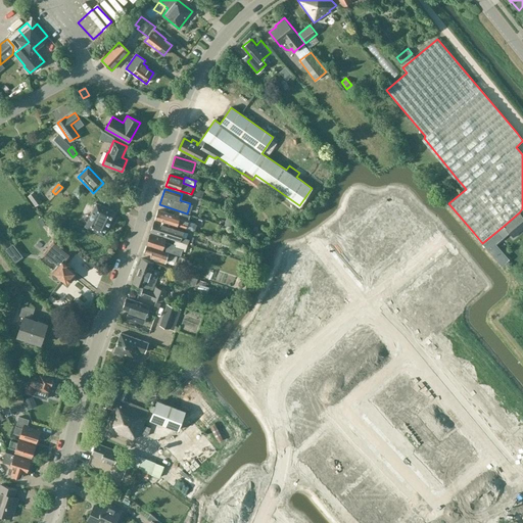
[(204,191),(198,189),(195,194),(201,197),(204,191)]
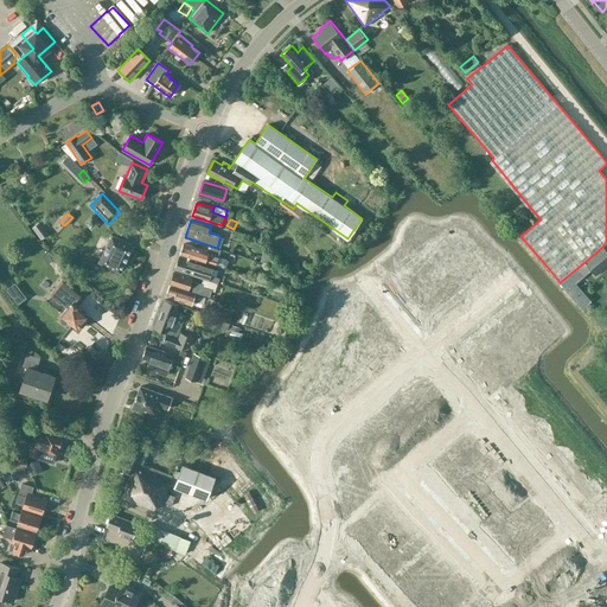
[(39,223),(32,228),(40,240),(48,234),(39,223)]
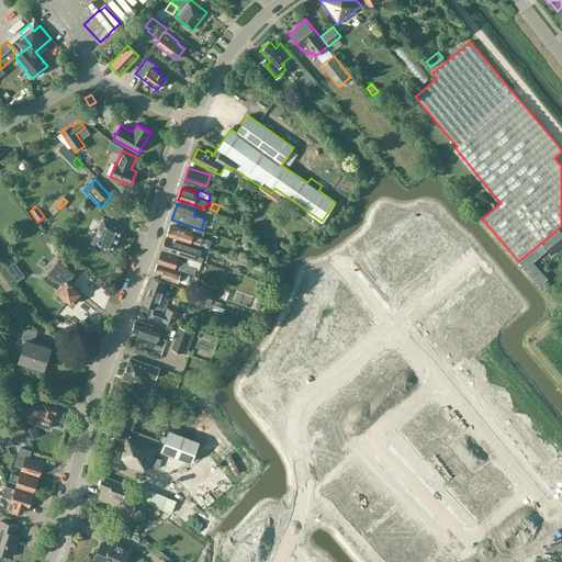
[(415,216),(405,225),(416,237),(425,229),(415,216)]
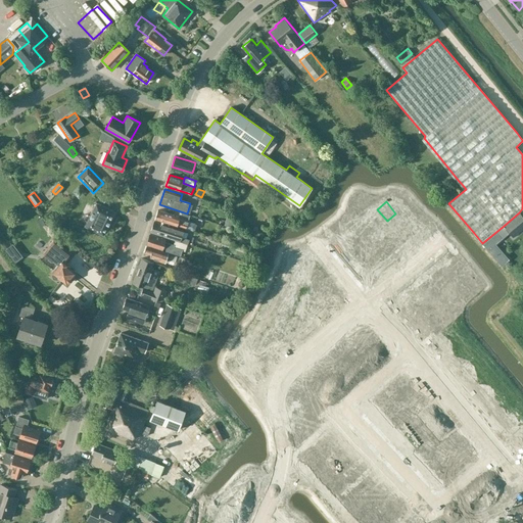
[(114,211),(96,202),(85,226),(103,235),(114,211)]
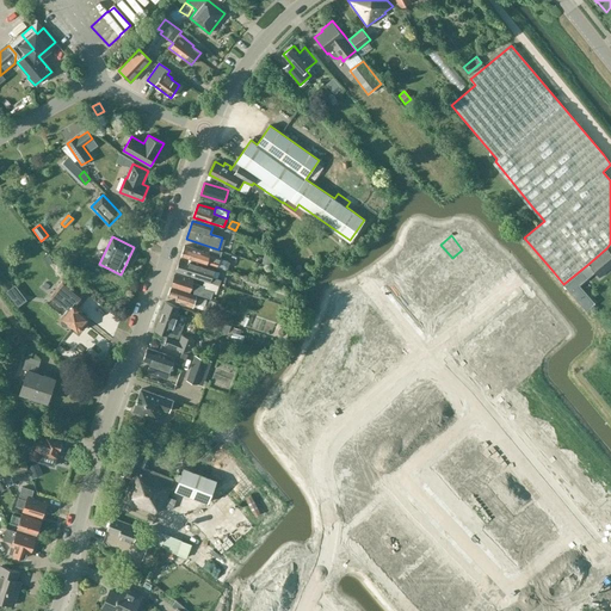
[(440,245),(431,253),(442,266),(452,258),(440,245)]
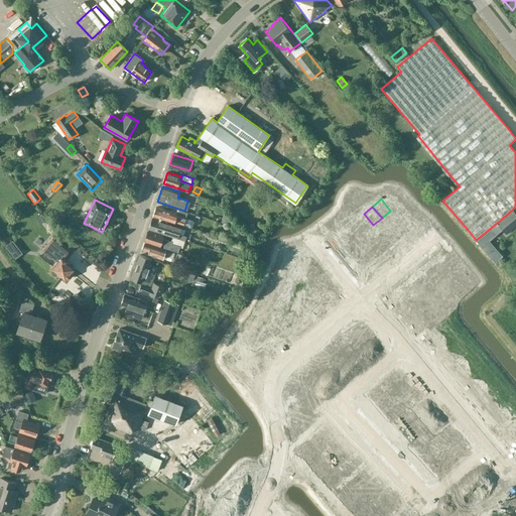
[(155,208),(153,216),(183,225),(190,227),(192,226),(194,225),(194,222),(192,220),(185,218),(187,212),(177,209),(176,214),(155,208)]
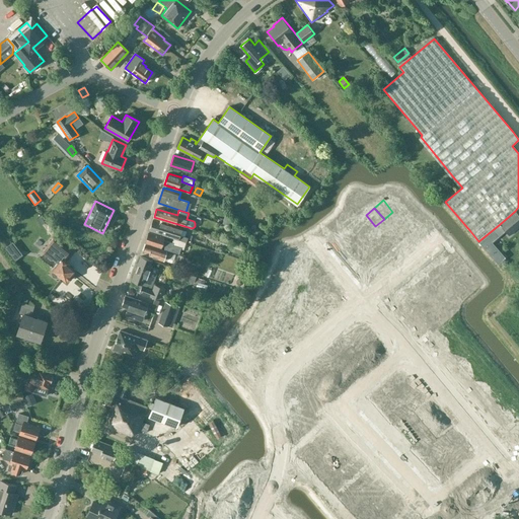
[(518,215),(515,211),(500,224),(507,232),(518,222),(518,215)]
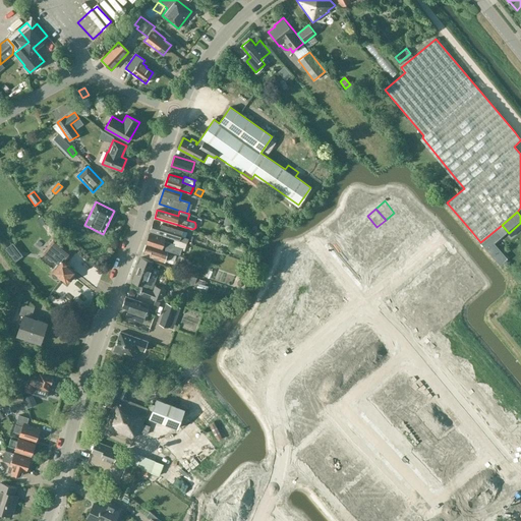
[(394,213),(386,220),(395,232),(404,225),(394,213)]
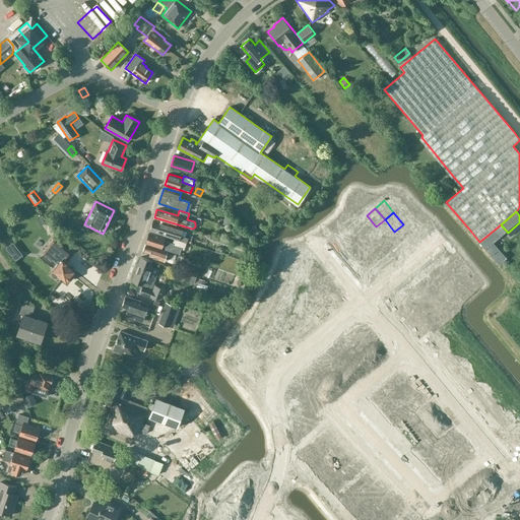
[(367,215),(358,221),(368,234),(376,226),(367,215)]
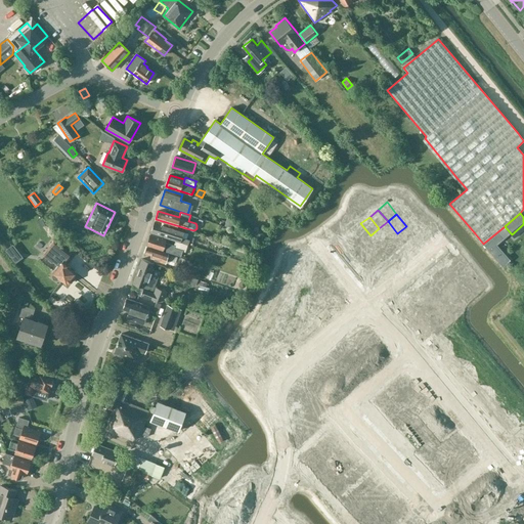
[(388,221),(379,228),(389,241),(397,233),(388,221)]
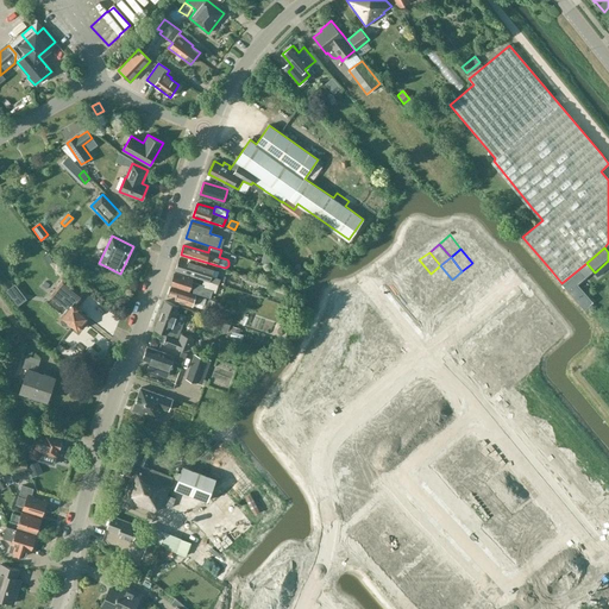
[(214,269),(196,263),(180,258),(176,270),(202,278),(205,278),(203,280),(219,284),(220,278),(212,276),(214,269)]
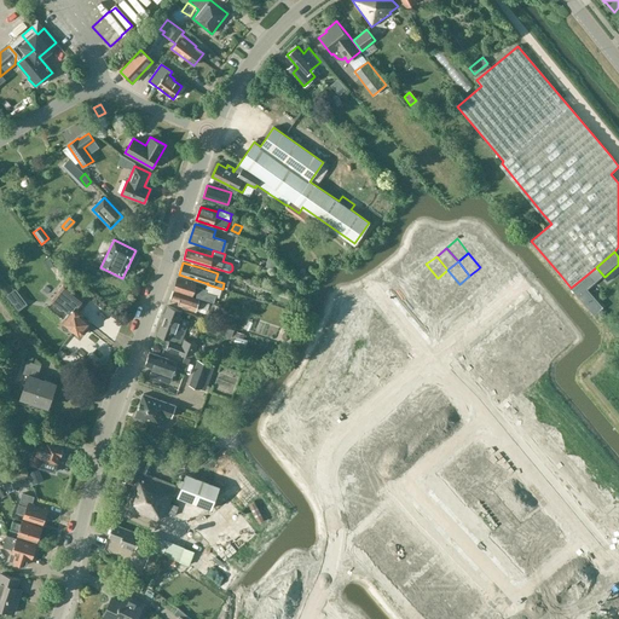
[(426,264),(416,272),(428,287),(438,278),(426,264)]
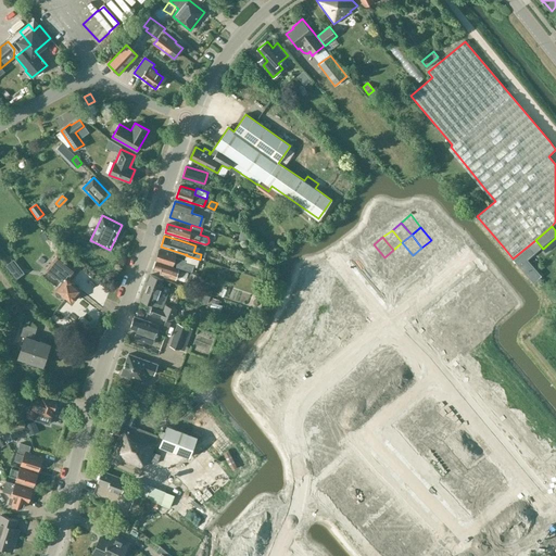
[(402,242),(393,250),(404,263),(413,255),(402,242)]
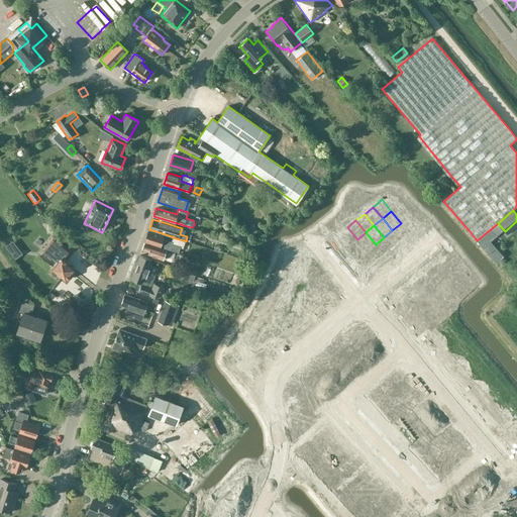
[(347,227),(339,234),(349,246),(357,239),(347,227)]
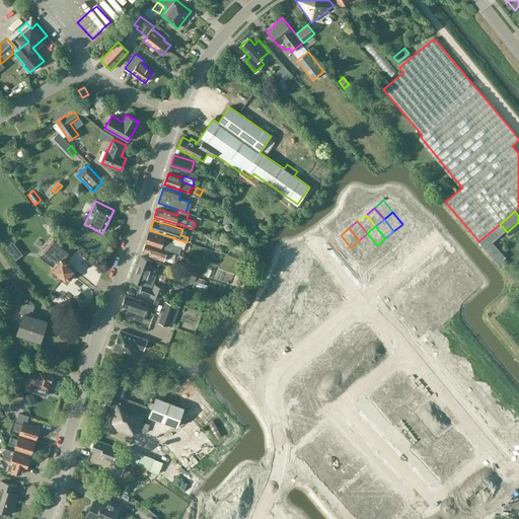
[(494,230),(479,242),(498,264),(505,256),(492,242),(499,236),(494,230)]
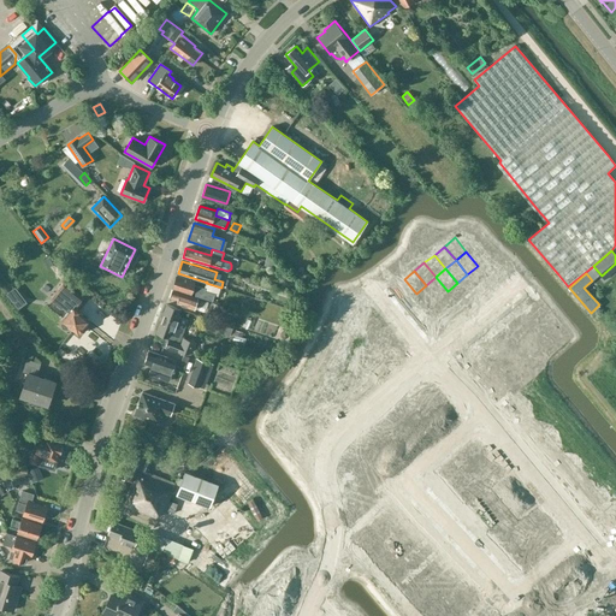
[(206,283),(205,288),(195,284),(195,282),(178,276),(173,288),(191,294),(213,301),(214,295),(218,296),(221,288),(206,283)]
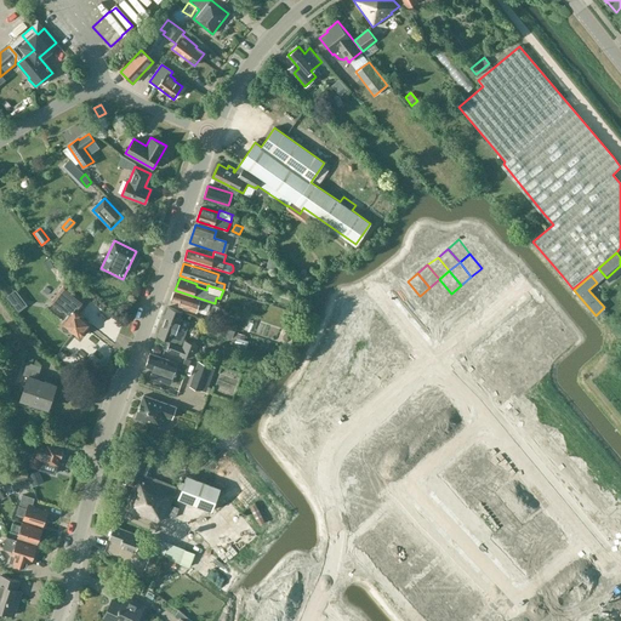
[(439,279),(429,288),(442,302),(451,294),(439,279)]
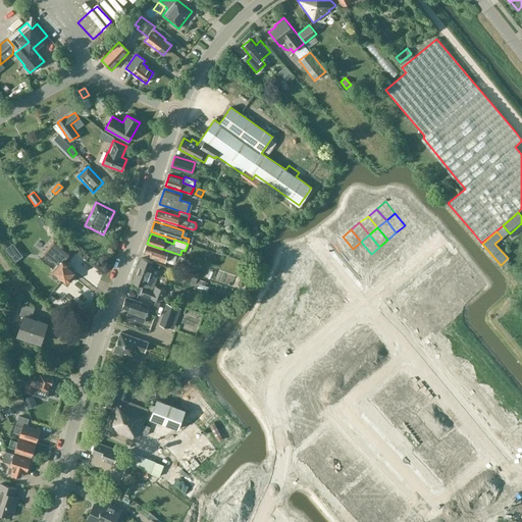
[(54,240),(42,254),(52,262),(54,260),(59,263),(53,271),(54,272),(53,274),(53,278),(57,277),(58,276),(59,276),(60,274),(68,280),(71,280),(70,277),(72,275),(70,274),(74,270),(67,265),(68,264),(62,259),(68,251),(54,240)]
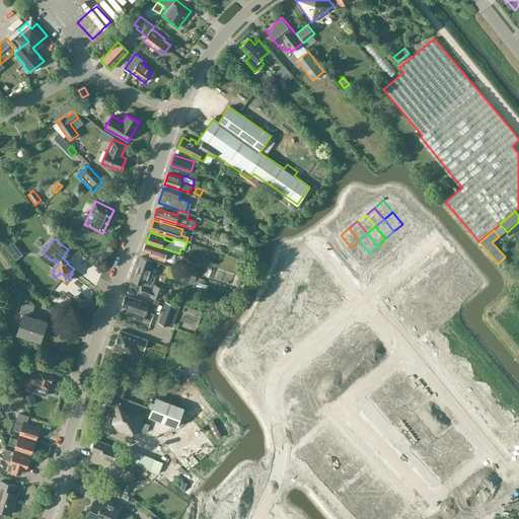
[(359,240),(351,247),(361,260),(369,252),(359,240)]
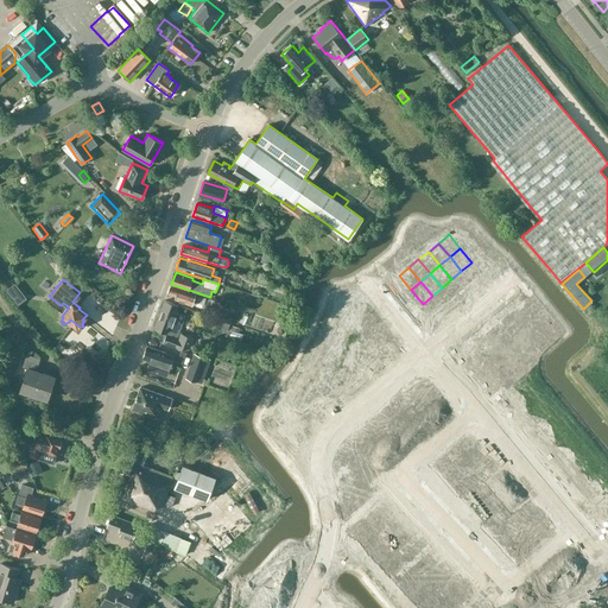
[(221,303),(195,295),(170,286),(168,295),(176,297),(175,299),(192,305),(194,302),(220,309),(221,303)]
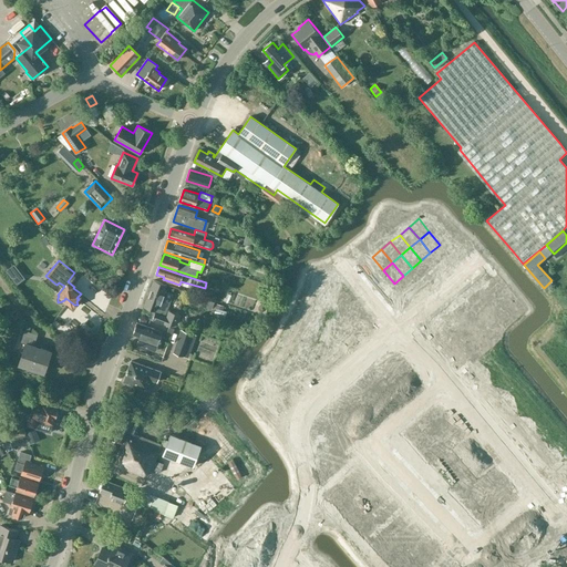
[(275,270),(272,277),(276,278),(281,280),(284,274),(282,274),(275,270)]
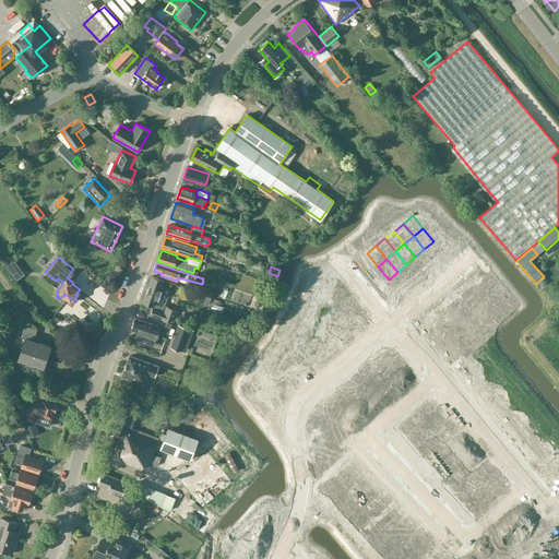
[(490,272),(478,282),(495,300),(500,295),(497,290),(502,286),(490,272)]
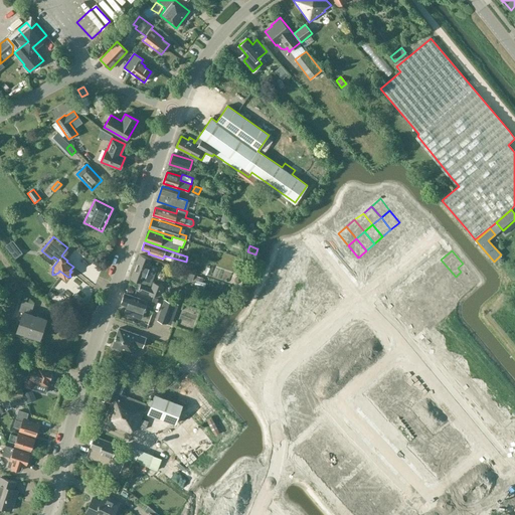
[(158,268),(152,266),(150,265),(151,260),(140,254),(131,279),(151,286),(158,268)]
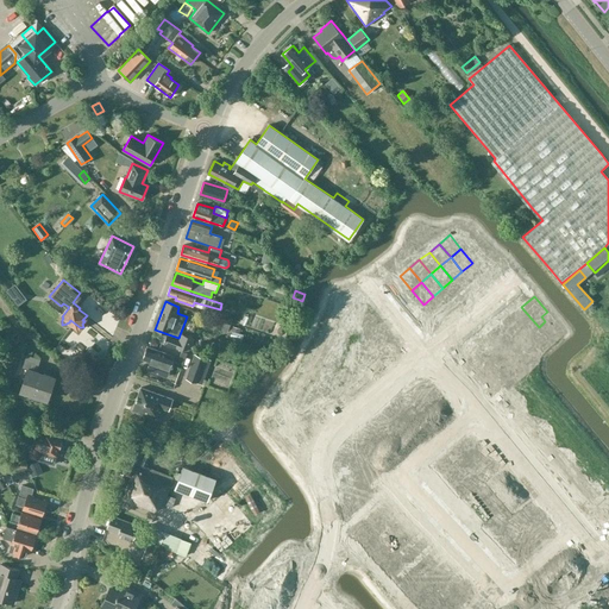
[(521,306),(508,318),(509,318),(522,333),(528,328),(532,333),(539,327),(521,307),(521,306)]
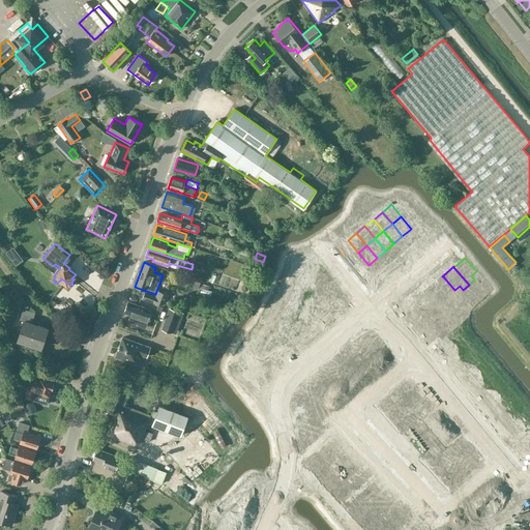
[(443,276),(432,286),(448,304),(453,299),(449,295),(454,290),(443,276)]
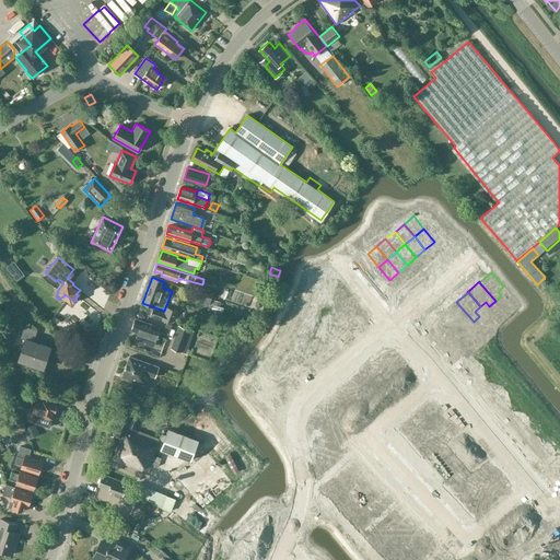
[(200,296),(199,307),(207,308),(208,298),(200,296)]
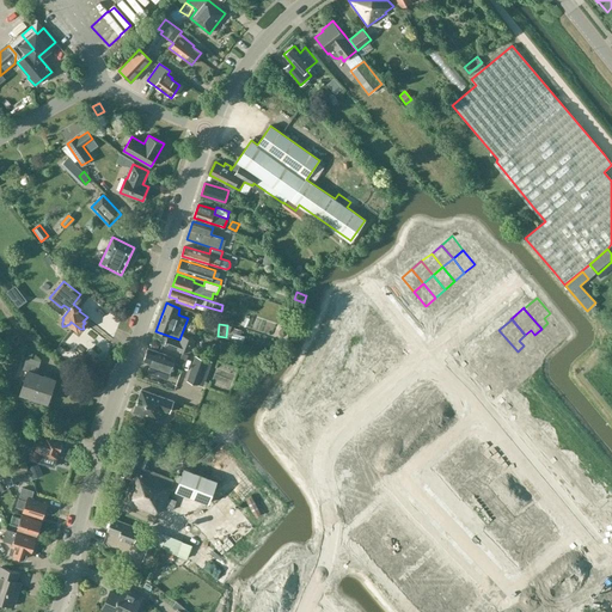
[(499,330),(487,342),(500,356),(506,352),(510,357),(518,352),(499,330)]
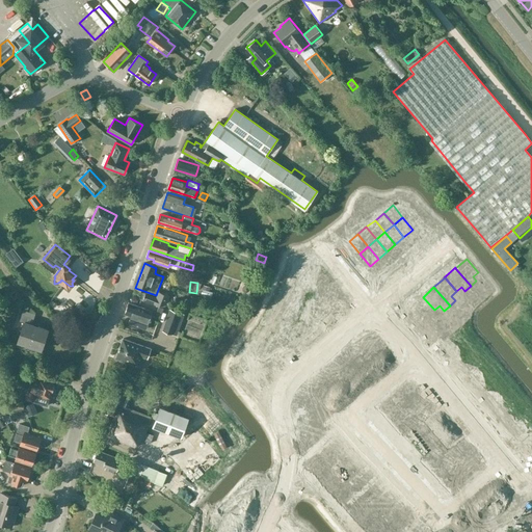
[(334,289),(321,299),(336,317),(349,307),(334,289)]
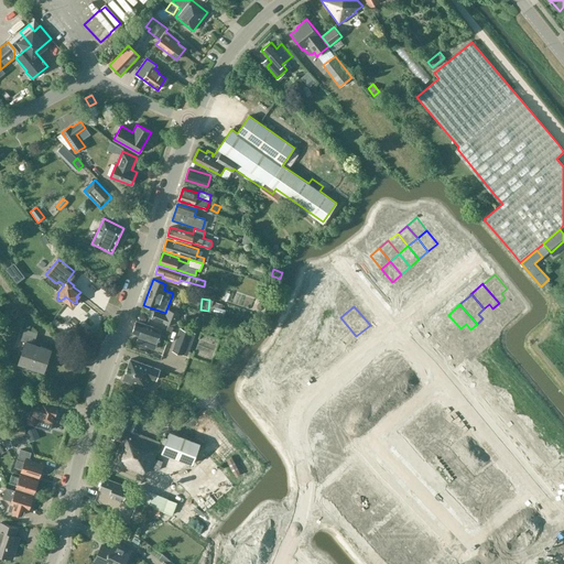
[(165,314),(154,310),(152,316),(171,324),(176,323),(180,313),(169,308),(165,314)]
